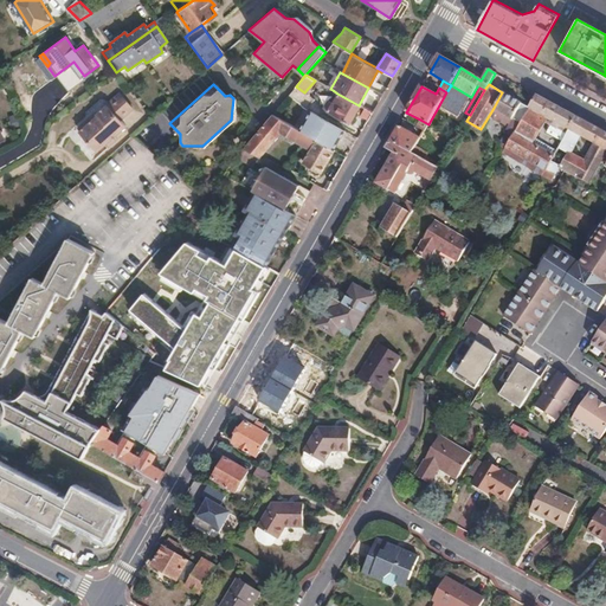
[(294,89),(288,96),(300,104),(304,97),(294,89)]
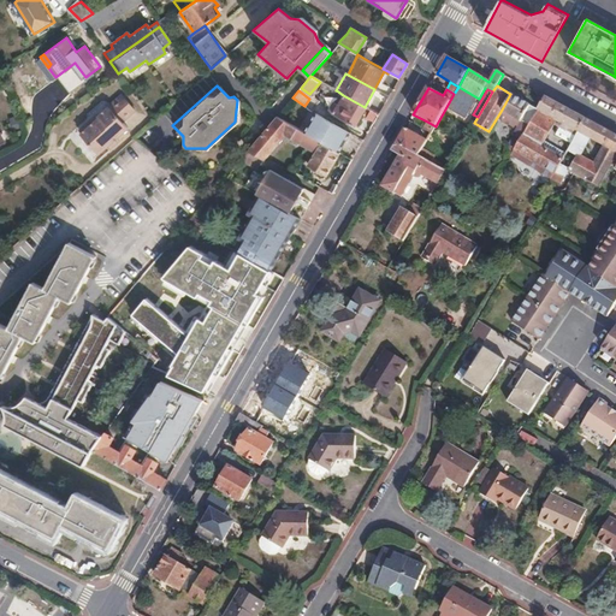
[(510,94),(502,110),(521,120),(515,130),(516,130),(522,135),(538,107),(510,94)]
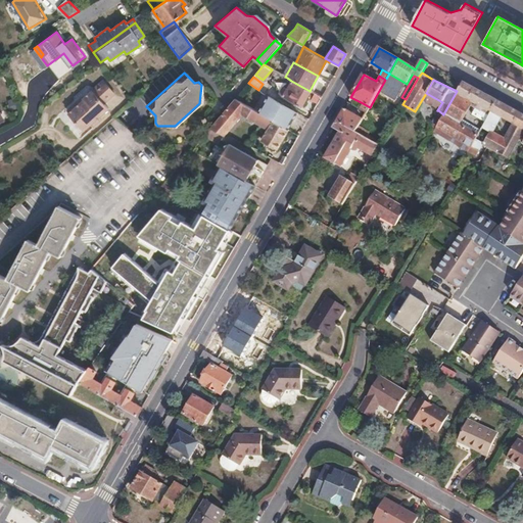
[(94,93),(104,83),(102,81),(91,90),(92,91),(94,93)]
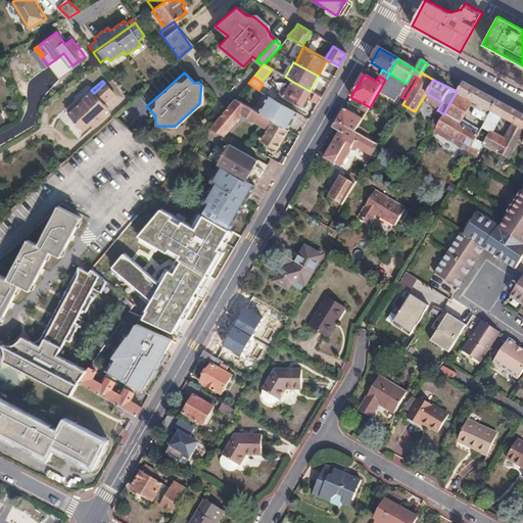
[(310,91),(291,81),(287,89),(283,87),(279,94),(301,107),(311,92),(310,91)]
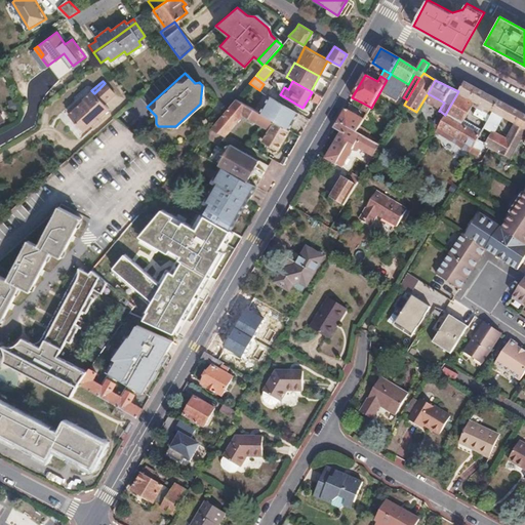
[(458,91),(445,115),(439,126),(437,130),(447,136),(451,139),(478,156),(481,150),(474,146),(478,139),(483,130),(463,119),(472,105),(491,115),(492,112),(498,101),(489,96),(463,82),(458,91)]
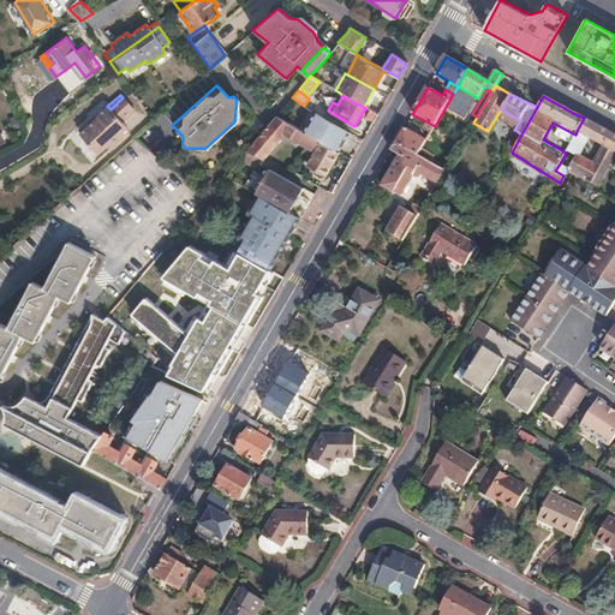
[(96,124),(83,136),(99,154),(126,129),(121,123),(135,111),(123,97),(111,109),(108,107),(97,118),(101,123),(97,126),(96,124)]
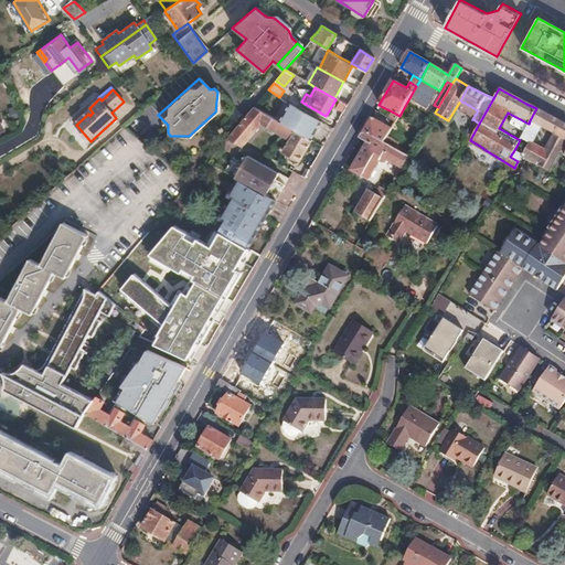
[(336,108),(343,113),(348,104),(341,100),(336,108)]
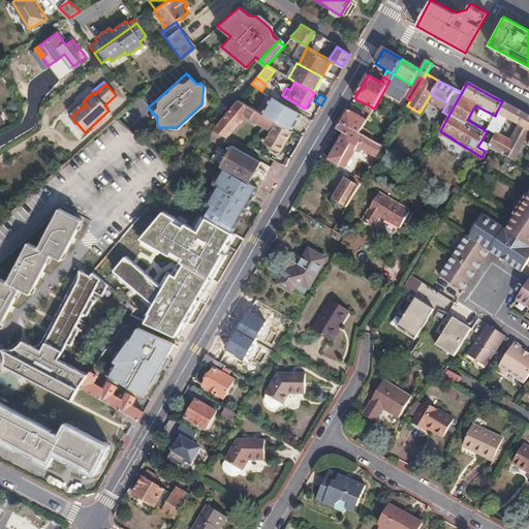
[(260,115),(268,118),(290,131),(299,117),(269,99),(260,115)]
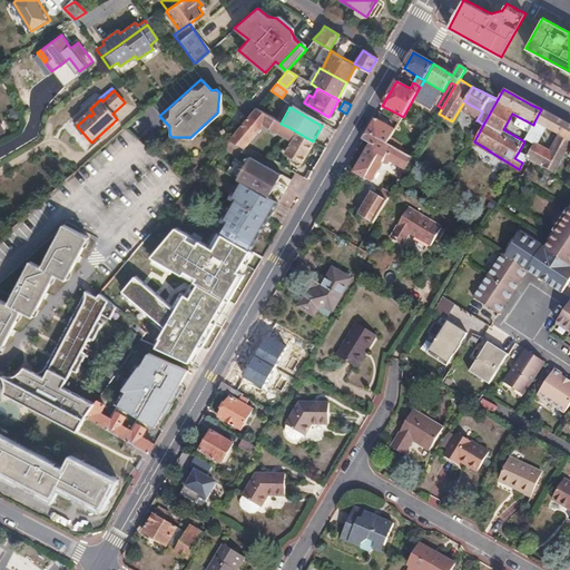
[(74,121),(77,126),(89,115),(90,117),(94,114),(90,109),(89,108),(74,121)]
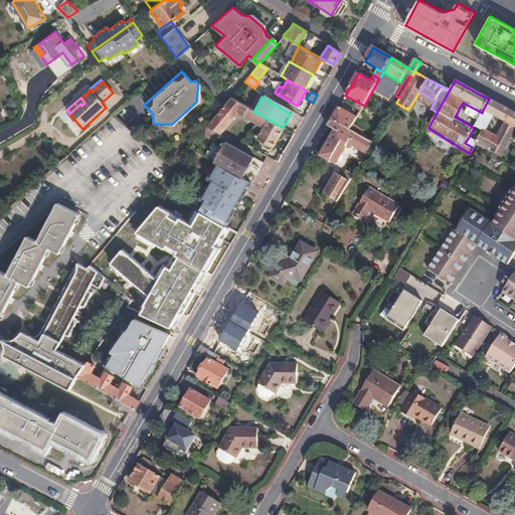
[(207,126),(219,134),(236,113),(255,124),(261,115),(253,112),(250,110),(230,98),(207,126)]
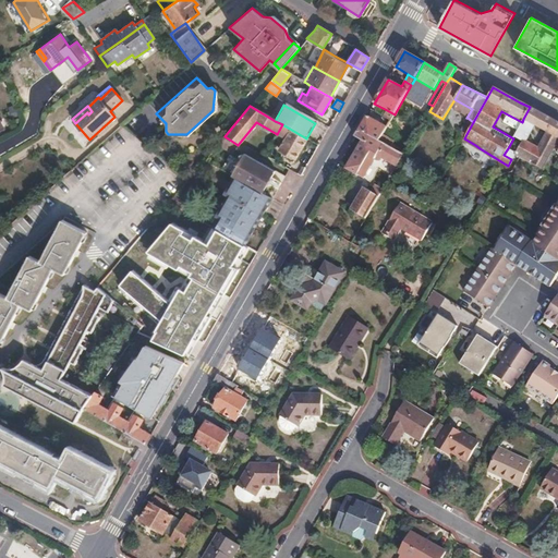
[(530,107),(523,119),(532,123),(547,131),(538,148),(523,141),(516,153),(543,168),(556,144),(557,140),(557,122),(530,107)]
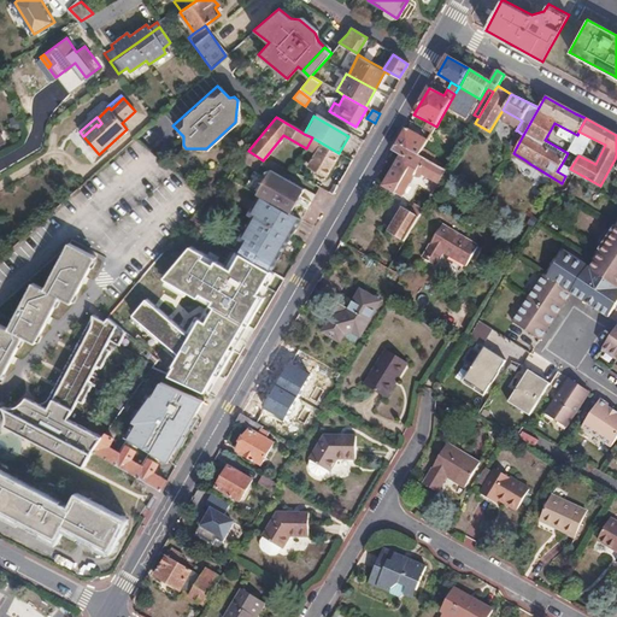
[(436,127),(428,122),(425,128),(433,131),(436,127)]
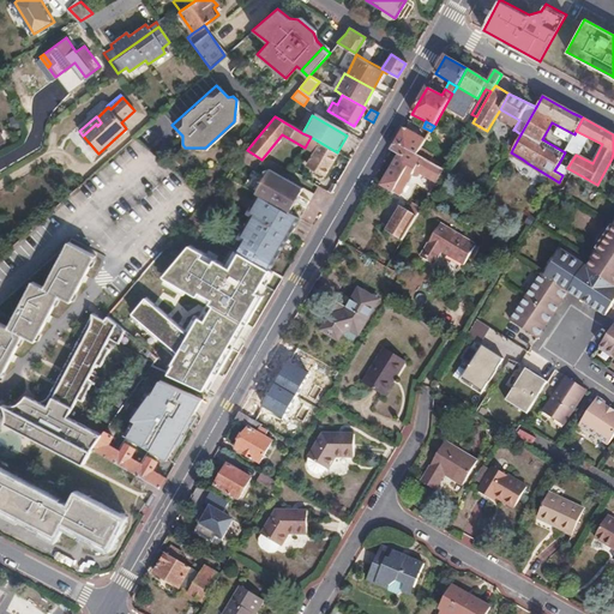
[(444,170),(437,182),(432,191),(425,203),(439,212),(455,187),(470,162),(488,132),(487,131),(473,122),(458,148),(444,170)]
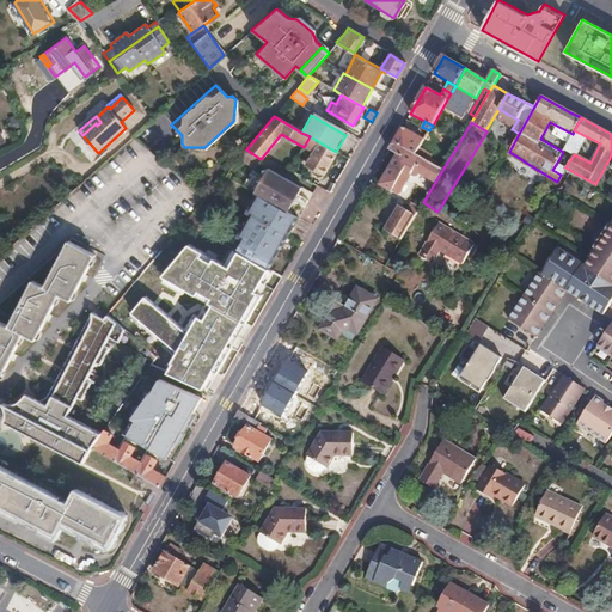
[(393,142),(415,155),(420,148),(424,140),(402,128),(393,142)]
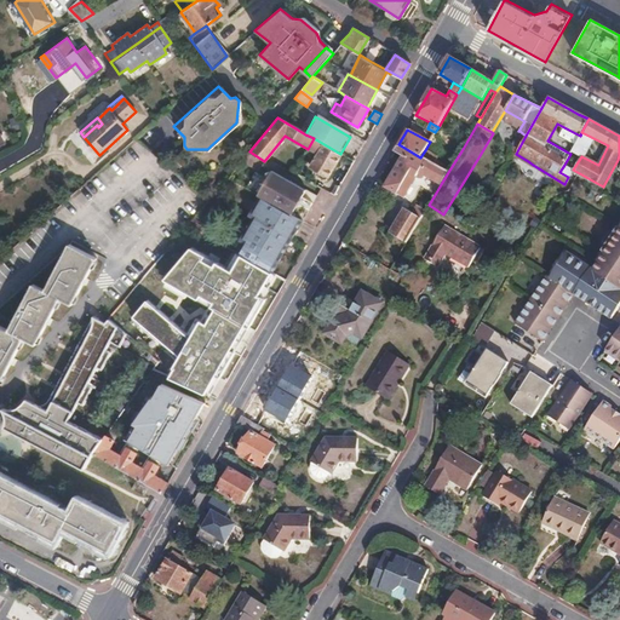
[(526,136),(520,131),(512,144),(518,149),(526,136)]
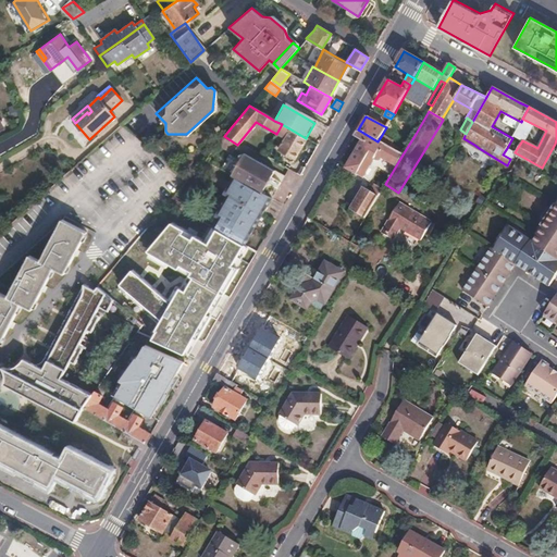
[(522,119),(521,122),(514,136),(522,140),(531,123),(522,119)]
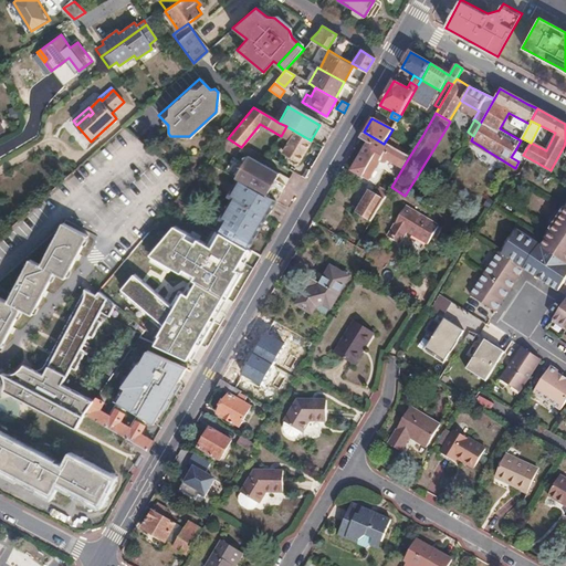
[(286,126),(281,136),(291,140),(284,153),(287,155),(286,157),(287,160),(293,163),(295,163),(296,160),(299,161),(311,140),(286,126)]
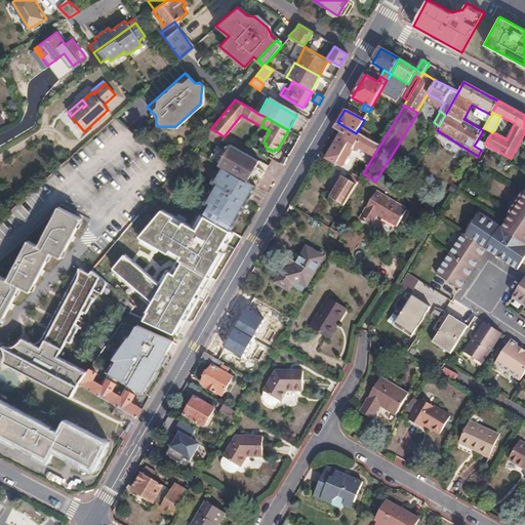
[(370,142),(379,146),(392,126),(382,121),(372,137),(370,142)]
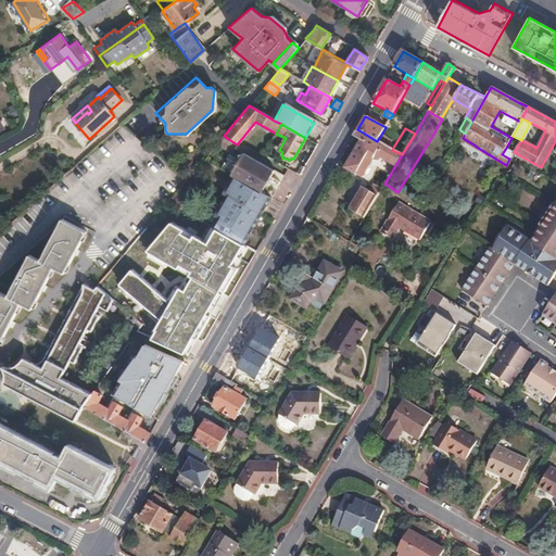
[(357,129),(353,136),(362,141),(345,167),(363,177),(374,159),(376,159),(379,156),(391,163),(395,165),(402,154),(392,150),(377,141),(357,129)]
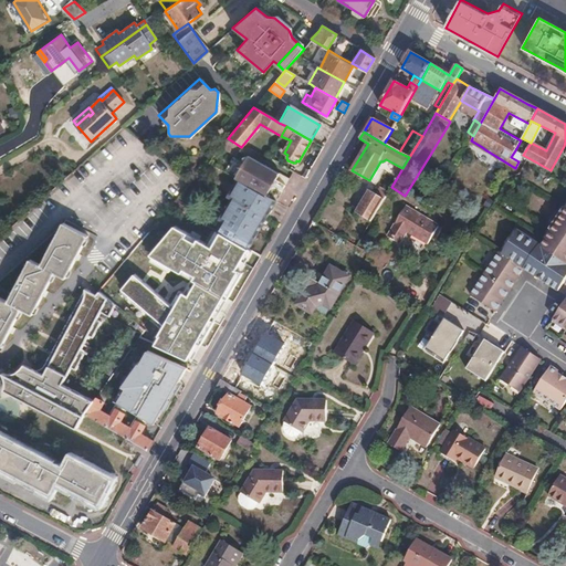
[(384,144),(399,153),(401,148),(399,147),(399,144),(388,137),(384,144)]
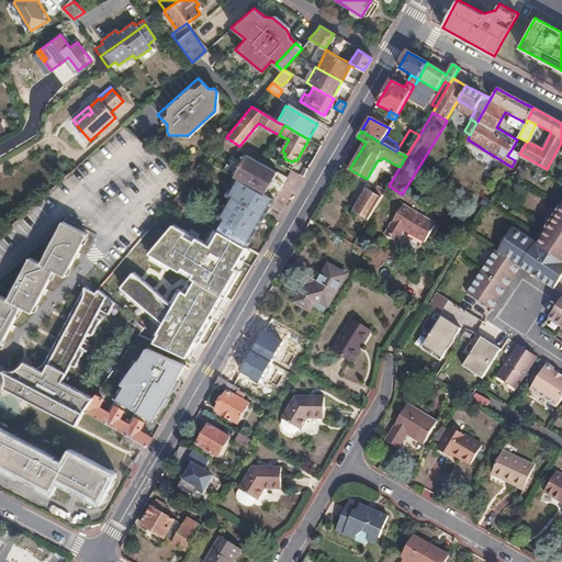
[(226,137),(218,145),(232,154),(239,146),(226,137)]
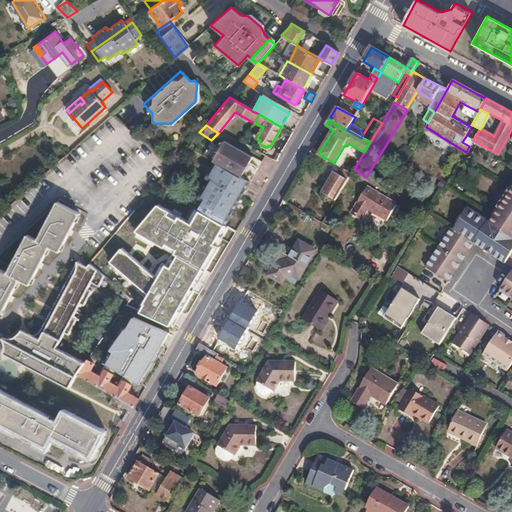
[(462,142),(469,146),(473,140),(466,136),(462,142)]
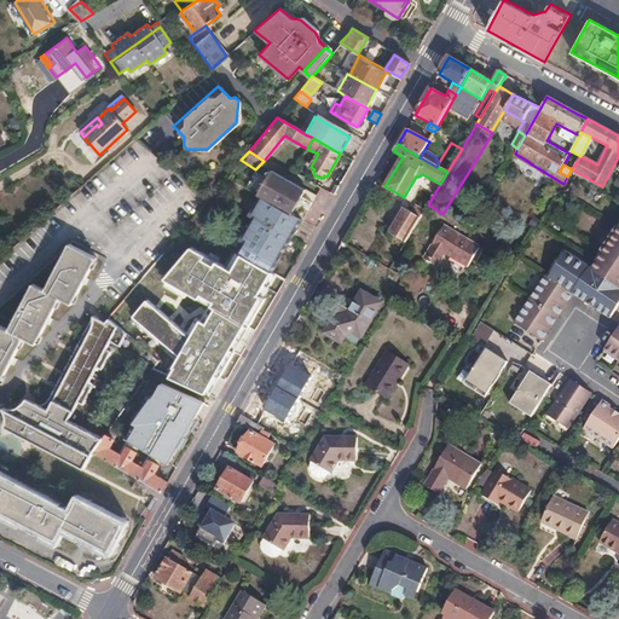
[(260,197),(290,214),(304,189),(273,172),(265,171),(265,180),(256,195),(260,197)]
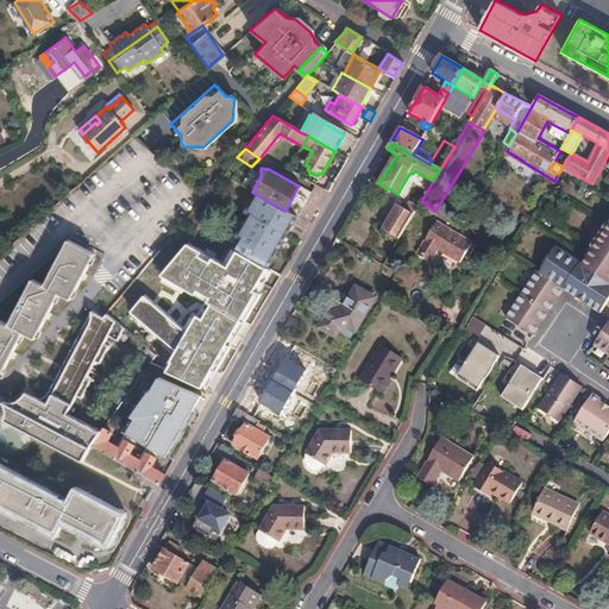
[(246,173),(240,184),(252,192),(261,177),(257,175),(246,173)]
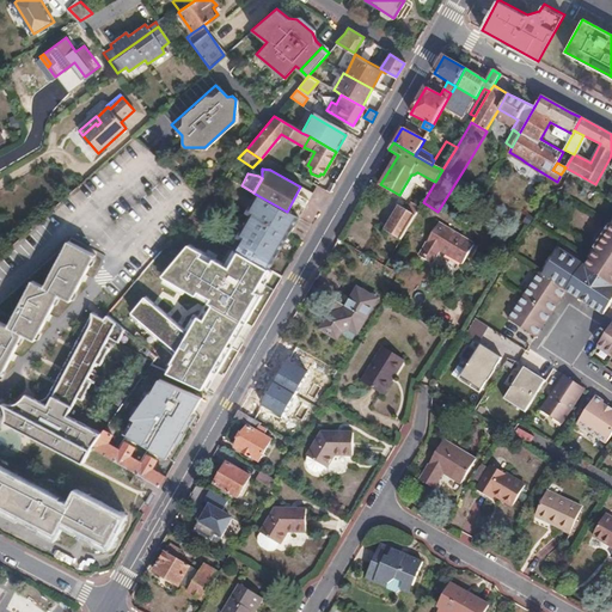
[(243,255),(269,270),(299,219),(287,212),(257,195),(249,208),(252,209),(251,213),(240,232),(243,234),(243,236),(240,239),(234,250),(239,252),(243,255)]
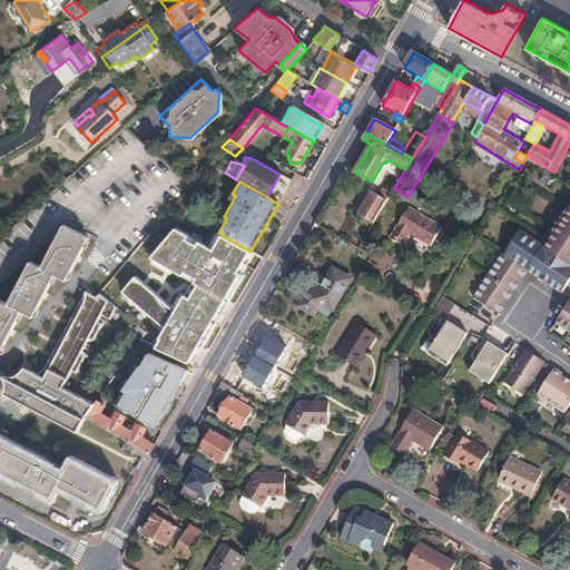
[(359,215),(373,224),(392,192),(383,186),(377,194),(373,190),(359,215)]
